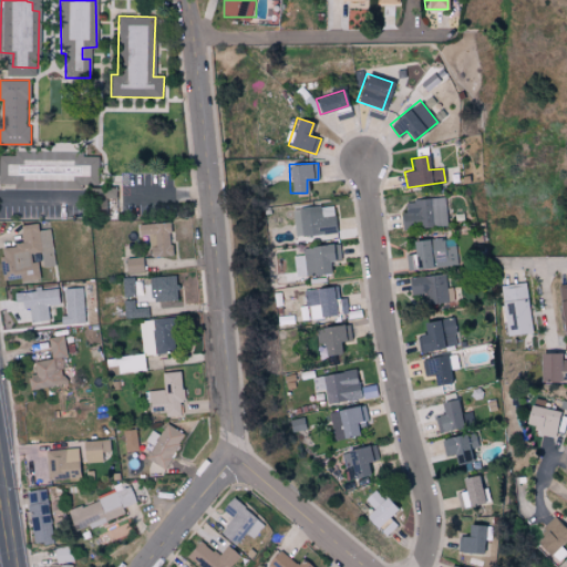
[(105,214),(106,198),(116,198),(116,188),(93,187),(92,213),(105,214)]
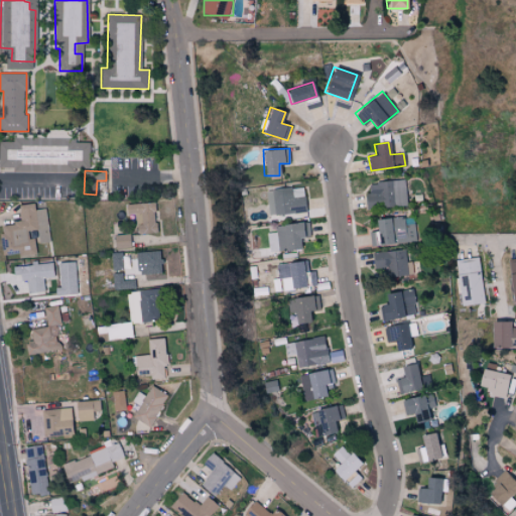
[(405,180),(368,182),(369,192),(365,194),(365,208),(406,206),(405,180)]
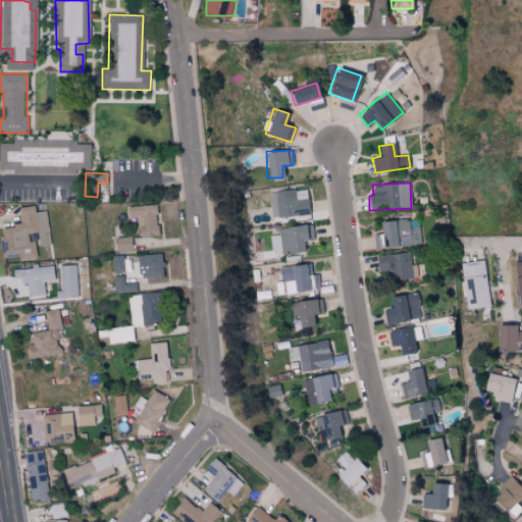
[(307,189),(269,193),(271,218),(310,215),(307,189)]
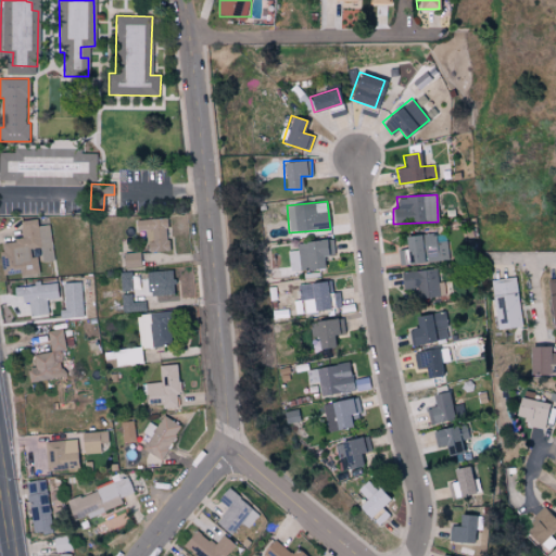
[(166,218),(136,219),(136,230),(146,230),(147,251),(167,251),(166,218)]
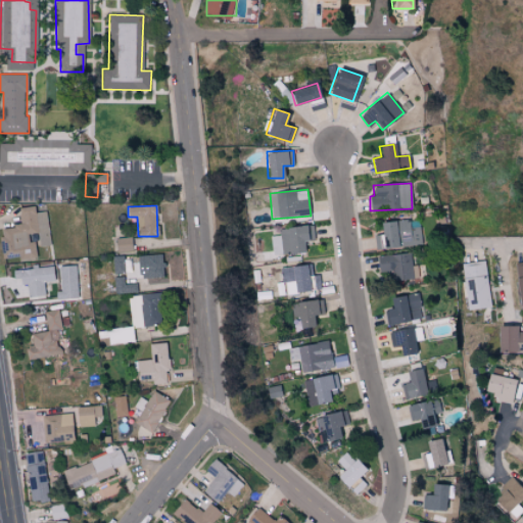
[(50,245),(47,210),(35,212),(35,206),(18,207),(20,226),(3,228),(6,258),(34,255),(32,233),(38,233),(40,246),(50,245)]
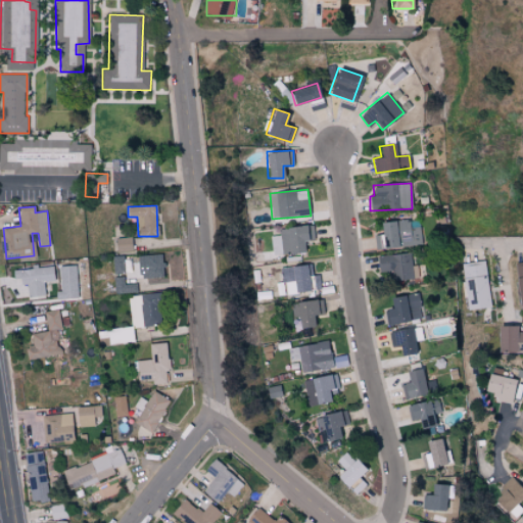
[(315,240),(314,226),(278,227),(279,235),(271,236),(272,254),(304,252),(304,240),(315,240)]
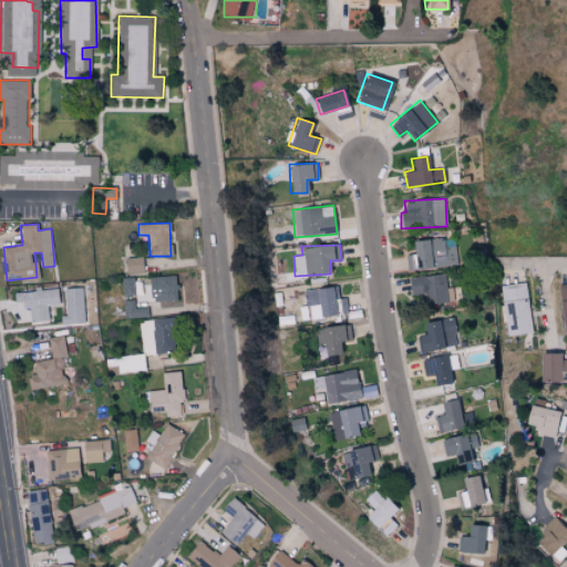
[(125,258),(126,274),(142,272),(141,257),(125,258)]
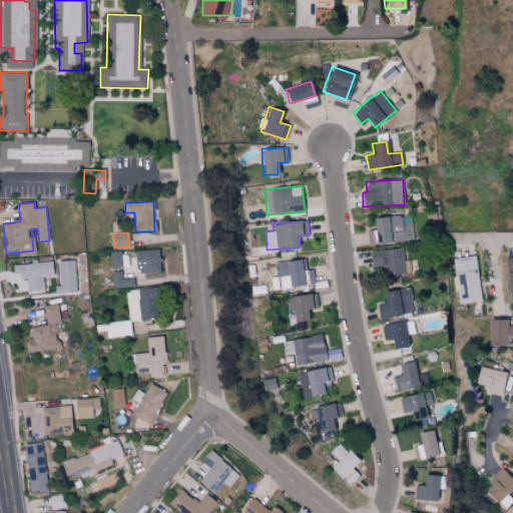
[(371,267),(385,266),(385,273),(404,272),(403,248),(370,249),(371,267)]
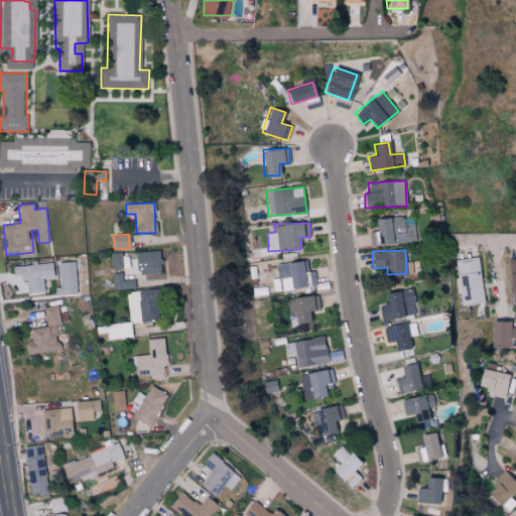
[(136,252),(137,274),(161,273),(160,251),(136,252)]
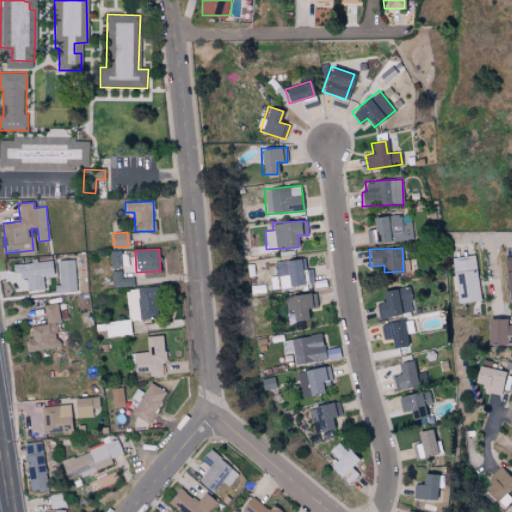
[(458,303),(481,300),(475,255),(452,258),(458,303)]
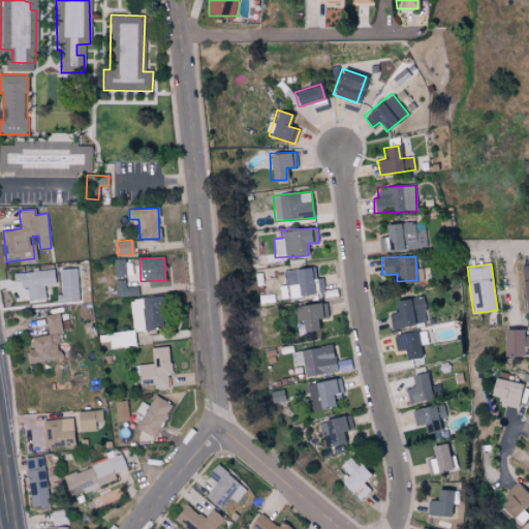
[(284,271),(286,292),(284,292),(285,298),(324,293),(322,278),(316,279),(315,267),(284,271)]
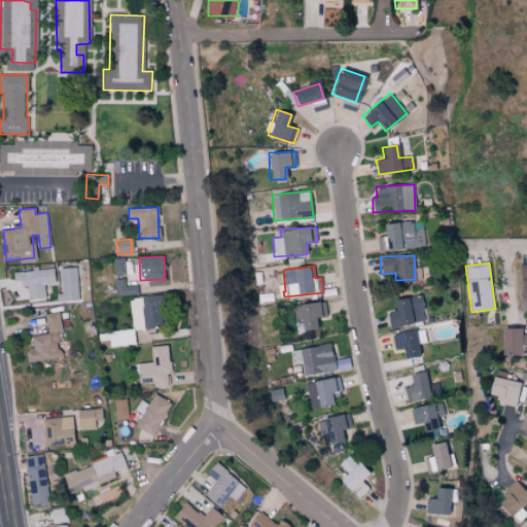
[(12,273),(12,281),(24,280),(26,300),(45,297),(44,284),(55,283),(53,268),(12,273)]
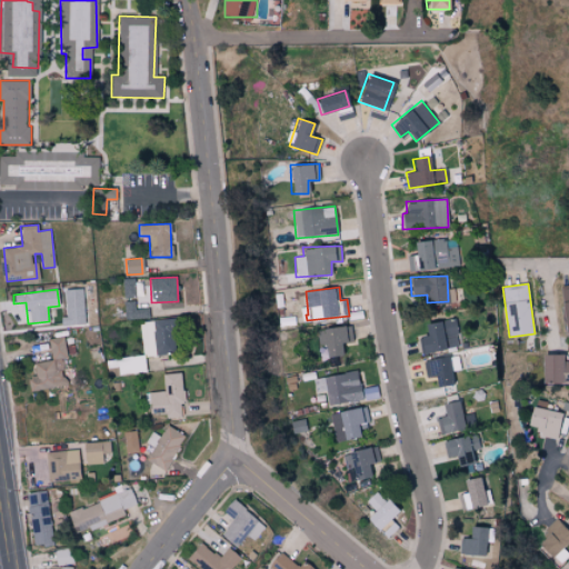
[(65,289),(65,318),(60,318),(61,326),(83,325),(82,289),(65,289)]
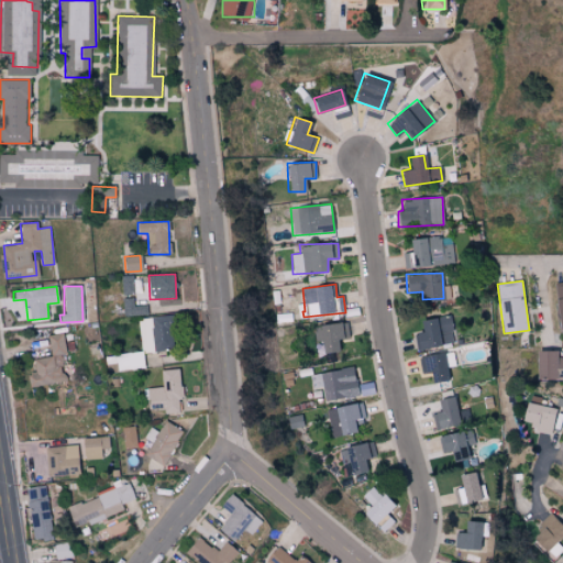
[(123,316),(147,316),(146,306),(134,306),(133,297),(123,298),(123,316)]
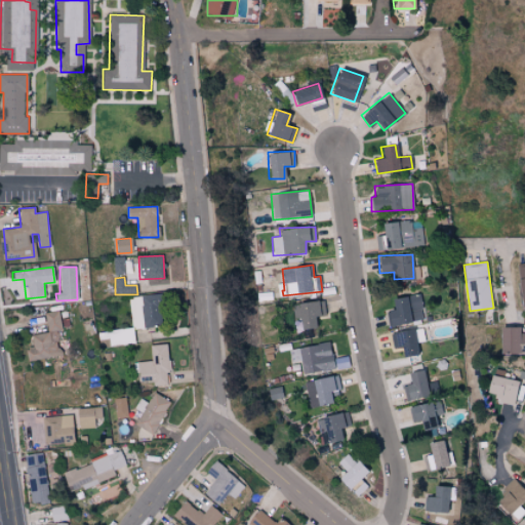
[(389,325),(422,320),(418,293),(392,298),(393,309),(386,311),(389,325)]
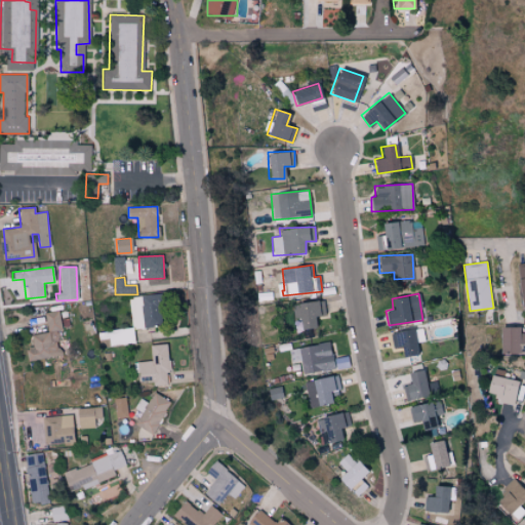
[(162,327),(161,295),(130,296),(131,328),(162,327)]
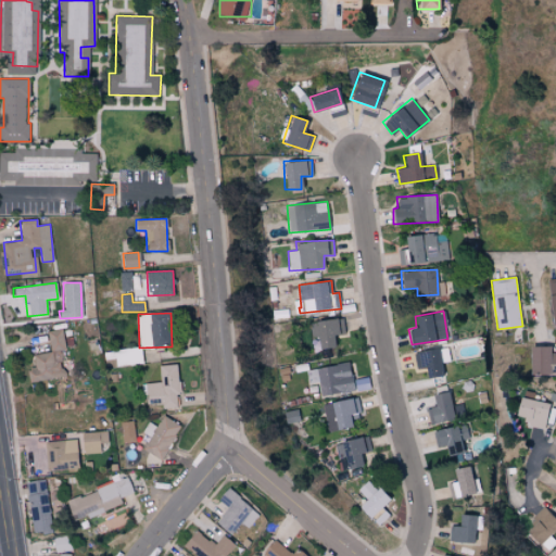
[(343,318),(311,321),(314,349),(335,346),(333,336),(344,333),(343,318)]
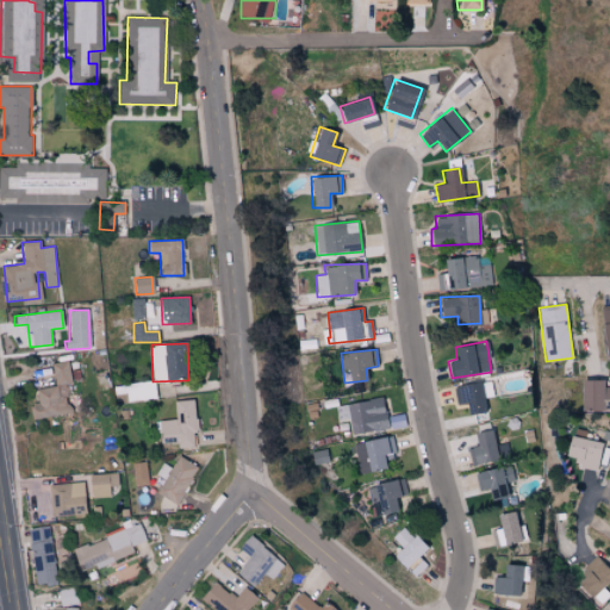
[(56,386),(72,384),(68,361),(51,363),(56,386)]
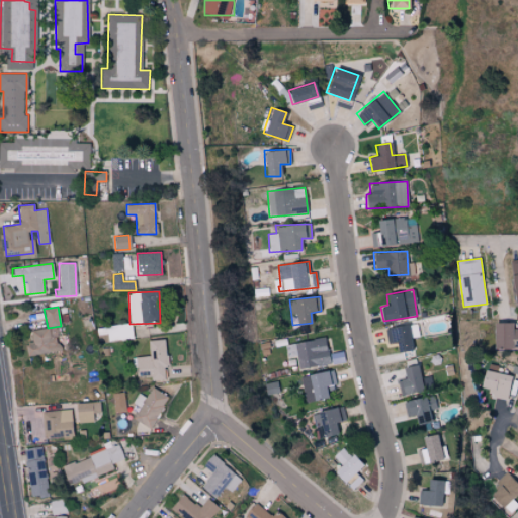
[(512,323),(492,323),(492,349),(517,348),(517,329),(512,329),(512,323)]
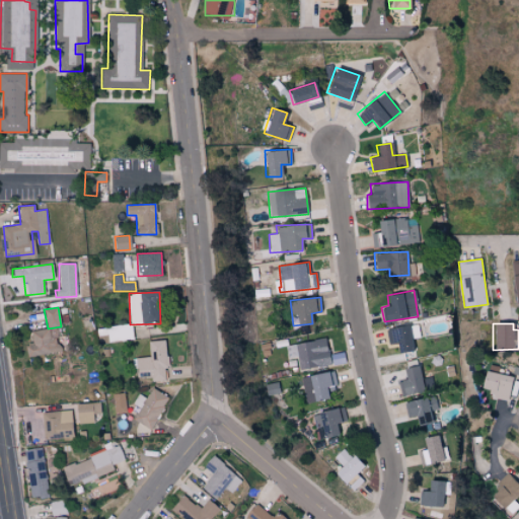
[(387,344),(396,343),(397,352),(412,351),(409,325),(386,327),(387,344)]
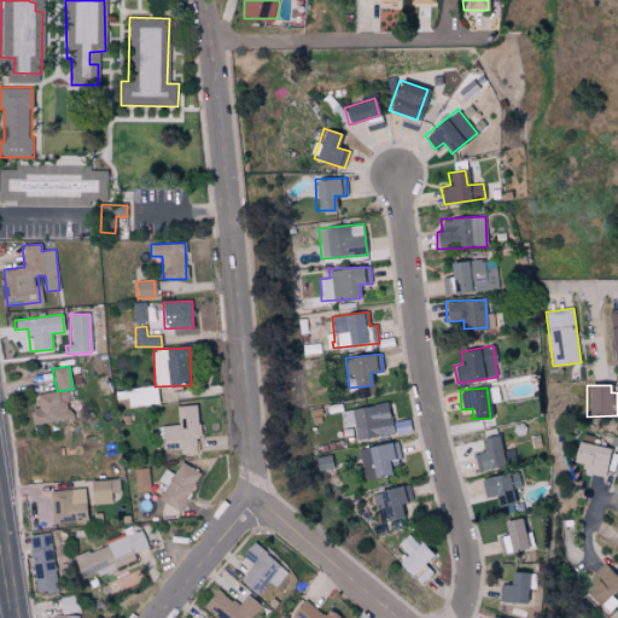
[(59,403),(58,391),(38,394),(39,410),(31,410),(33,425),(70,420),(69,402),(59,403)]
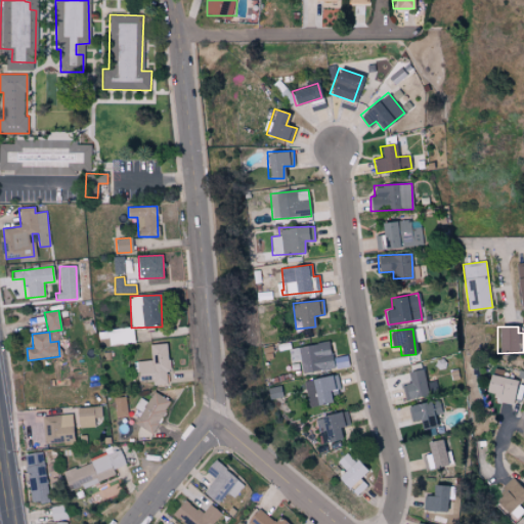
[(289,347),(291,362),(301,361),(302,372),(333,368),(331,343),(289,347)]
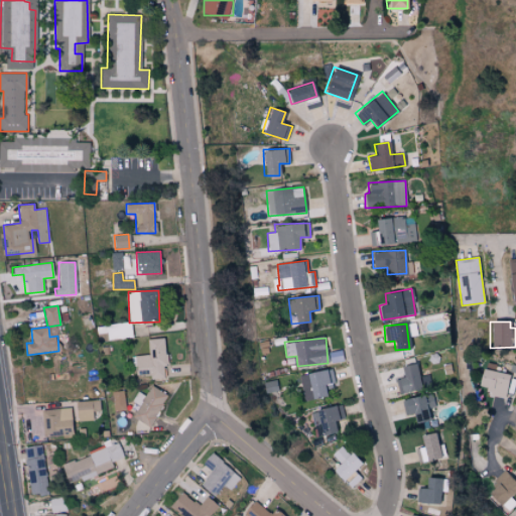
[(164,339),(147,339),(148,355),(135,356),(136,375),(152,374),(152,378),(166,378),(164,339)]
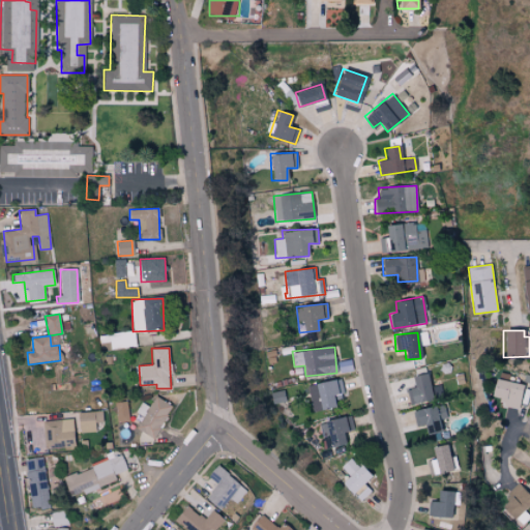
[(411,404),(432,399),(425,373),(411,377),(414,386),(407,388),(411,404)]
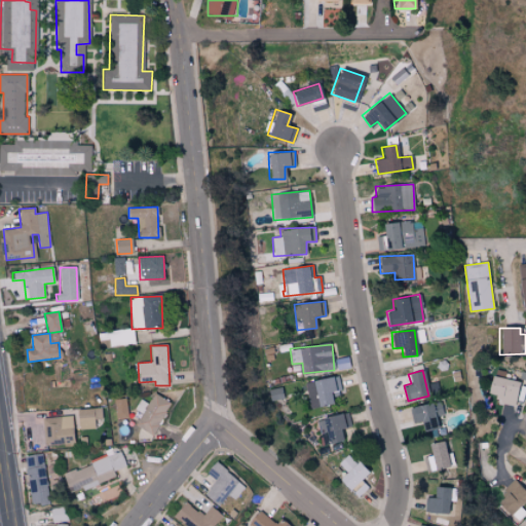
[(487,392),(498,396),(496,402),(514,406),(519,381),(491,375),(487,392)]
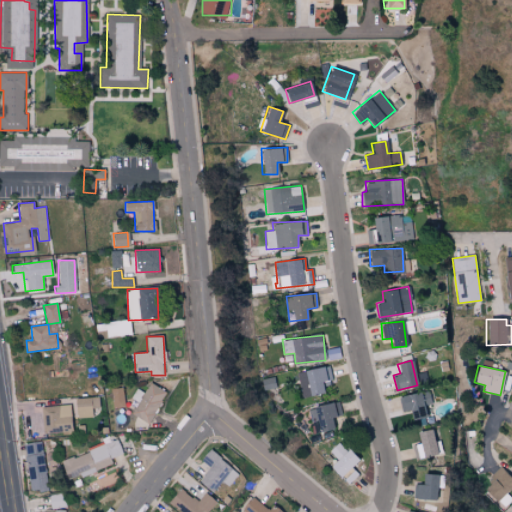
[(301,396),(327,392),(326,381),(331,381),(329,366),(297,371),(301,396)]
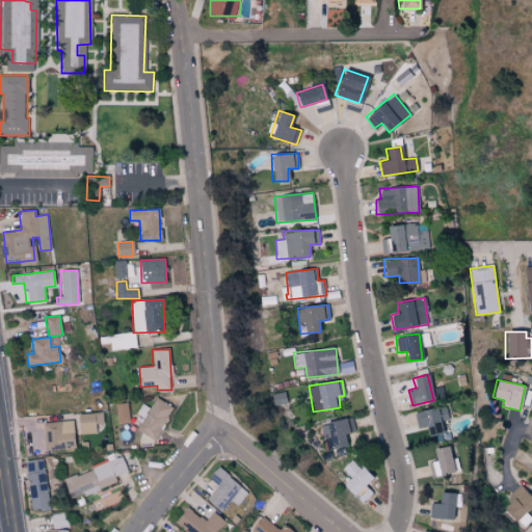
[(174,408),(157,397),(151,408),(143,403),(137,414),(144,418),(137,429),(154,440),(174,408)]
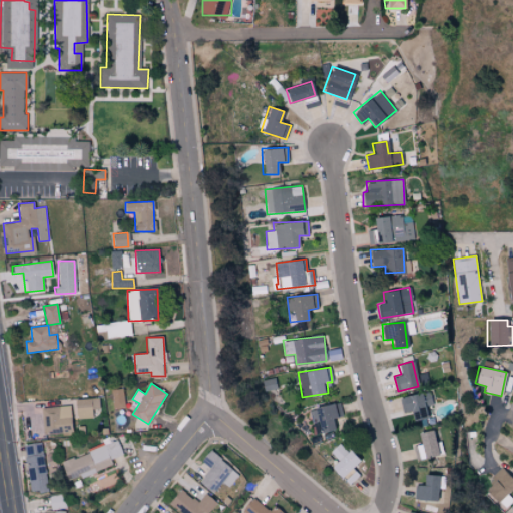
[(126,408),(123,388),(112,390),(114,409),(126,408)]
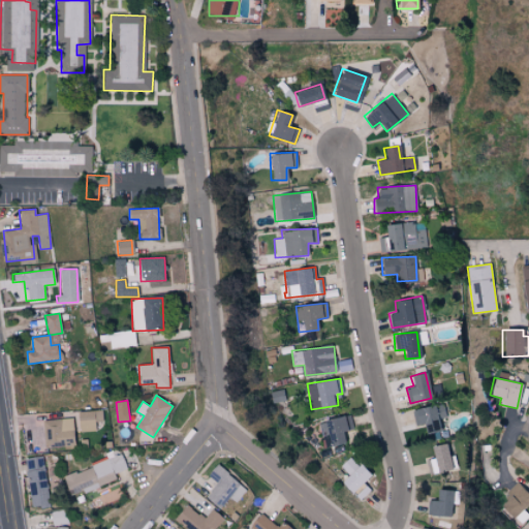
[(437,418),(444,417),(443,404),(412,408),(414,425),(423,424),(425,433),(438,432),(437,418)]
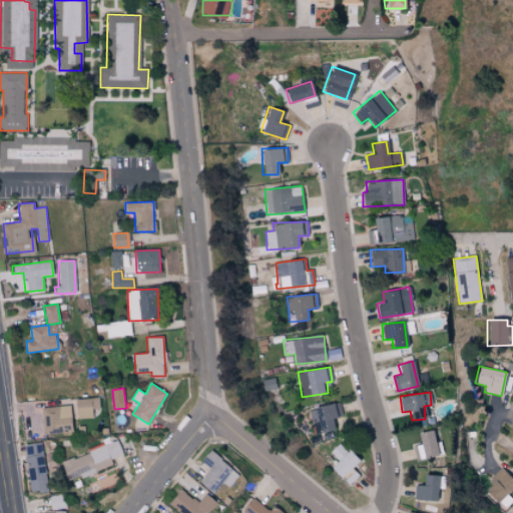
[(100,409),(99,399),(75,399),(76,419),(92,418),(92,409),(100,409)]
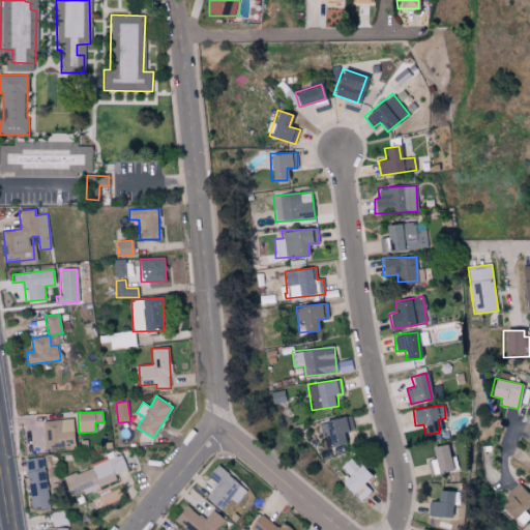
[(354,431),(351,416),(318,422),(321,437),(328,436),(330,446),(346,443),(344,433),(354,431)]
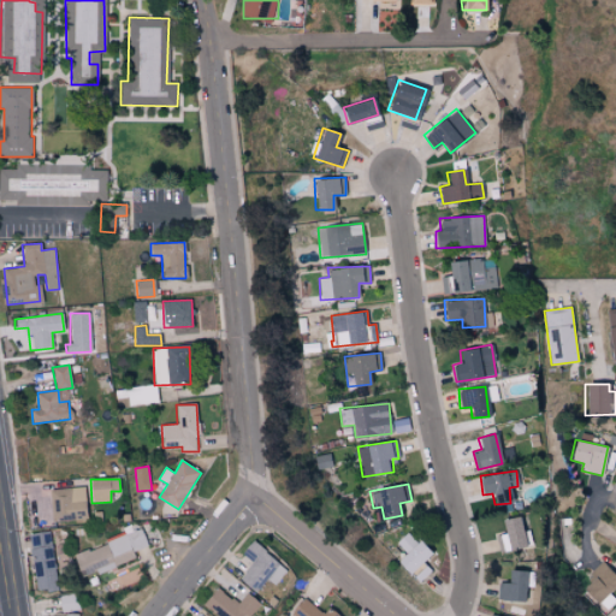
[(71,520),(70,511),(86,510),(84,487),(52,489),(52,498),(57,498),(58,520),(71,520)]
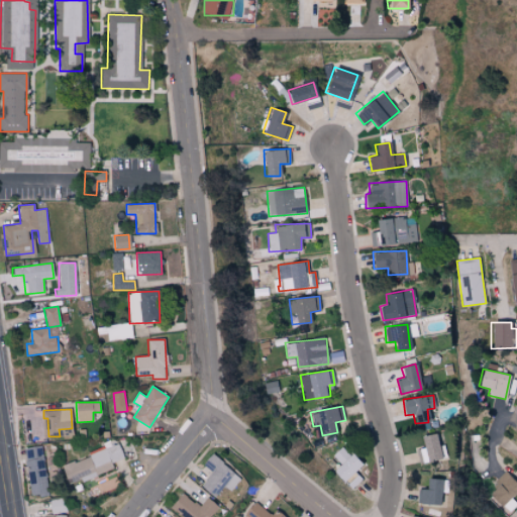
[(416,449),(420,463),(441,456),(434,432),(420,436),(423,447),(416,449)]
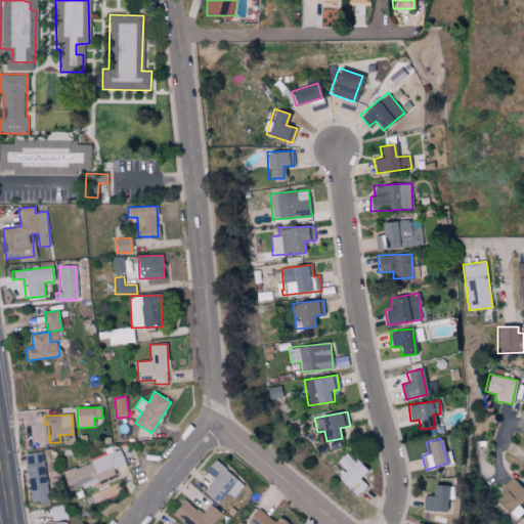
[(116,476),(114,469),(125,465),(119,447),(90,456),(91,463),(64,472),(71,491),(116,476)]
